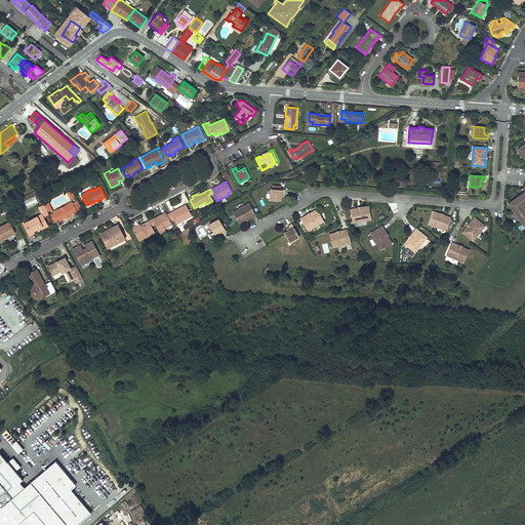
[(271,189),(270,200),(280,201),(281,196),(281,194),(283,194),(285,194),(285,190),(271,189)]
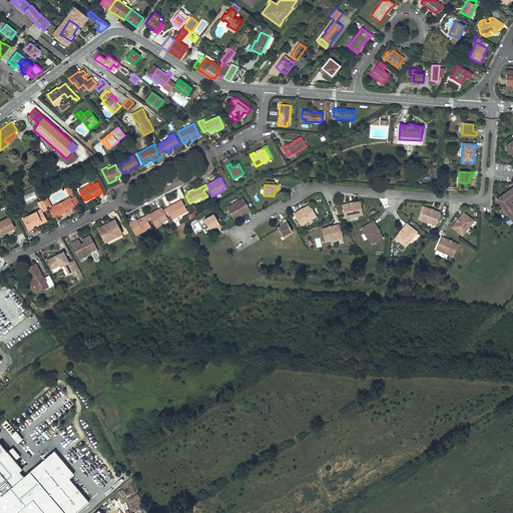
[(501,201),(500,202),(511,218),(512,217),(512,204),(510,200),(509,199),(510,198),(511,200),(512,198),(512,187),(512,188),(511,188),(498,197),(501,201)]
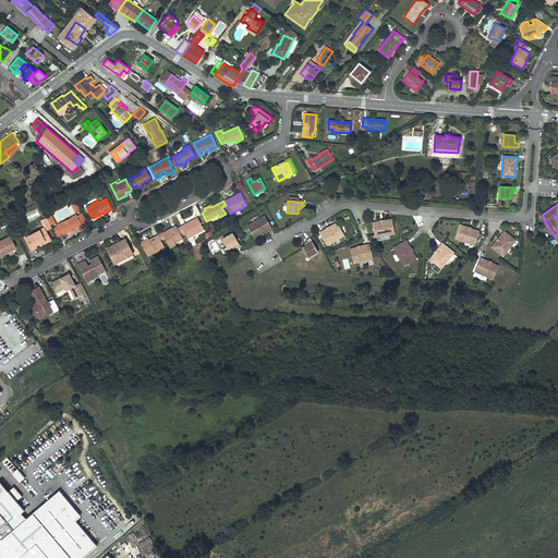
[(57,226),(52,229),(57,237),(61,234),(62,235),(82,225),(82,223),(86,221),(82,213),(77,216),(76,215),(57,225),(57,226)]
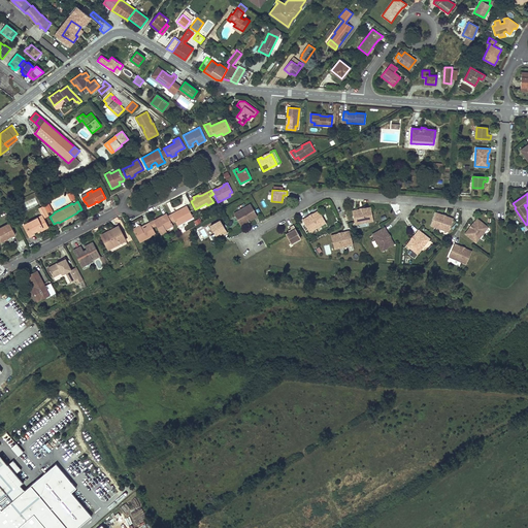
[(234,213),(240,225),(244,223),(243,222),(253,217),(254,218),(257,216),(251,204),(234,213)]
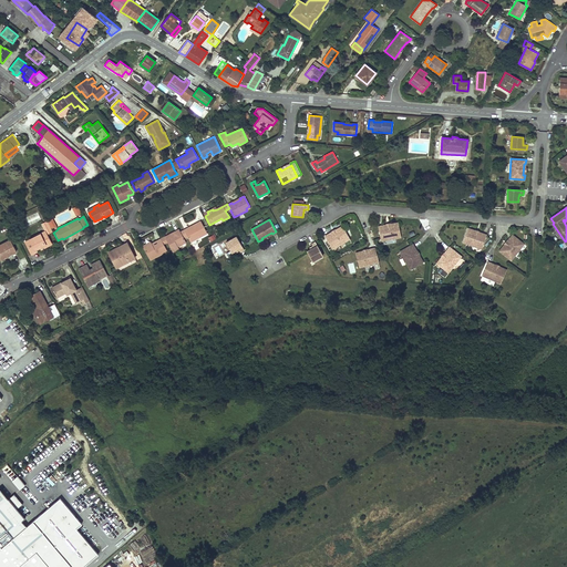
[(188,227),(184,229),(188,237),(191,241),(204,235),(203,234),(206,232),(200,220),(196,223),(197,225),(189,228),(188,227)]
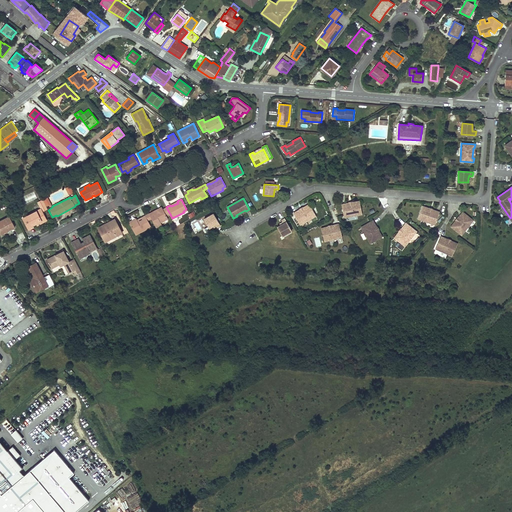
[(46,206),(43,200),(37,203),(41,209),(36,211),(38,214),(42,212),(47,209),(46,206)]
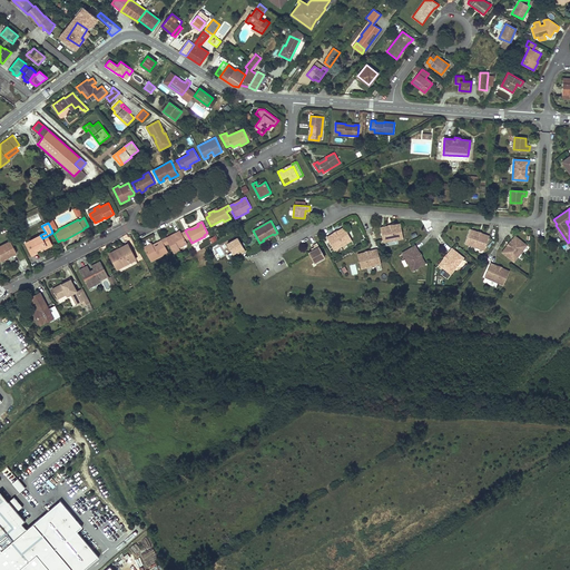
[(385,226),(380,227),(383,242),(403,238),(401,224),(395,225),(396,226),(385,228),(385,226)]
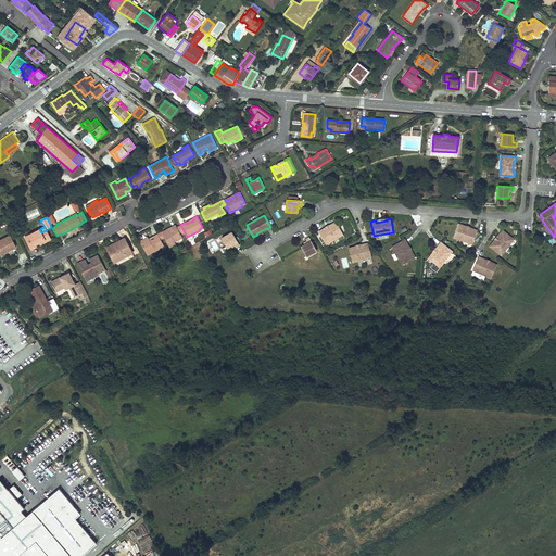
[(323,229),(318,231),(326,244),(343,234),(336,222),(332,224),(332,225),(324,230),(323,229)]
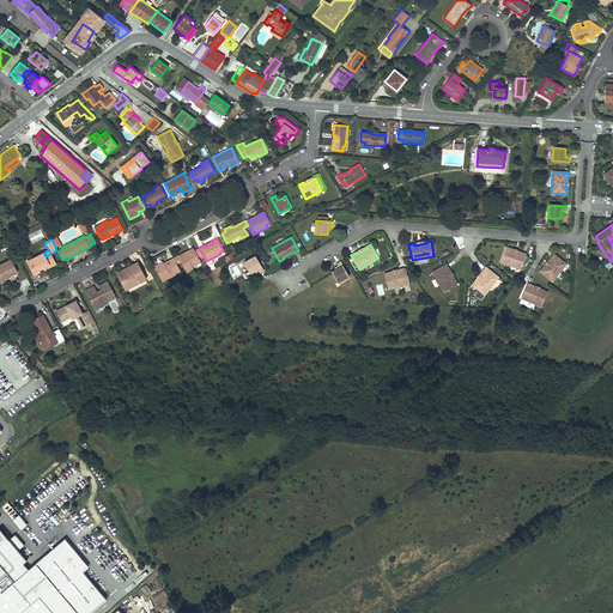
[(510,248),(505,247),(501,261),(521,269),(526,254),(521,253),(521,254),(509,250),(510,248)]
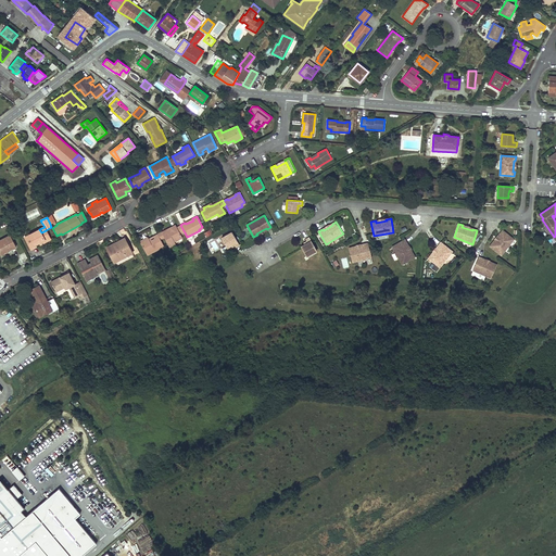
[(171,227),(162,232),(164,237),(169,247),(175,243),(174,241),(182,238),(180,235),(185,232),(180,225),(177,227),(176,226),(173,228),(173,229),(172,230),(171,227)]
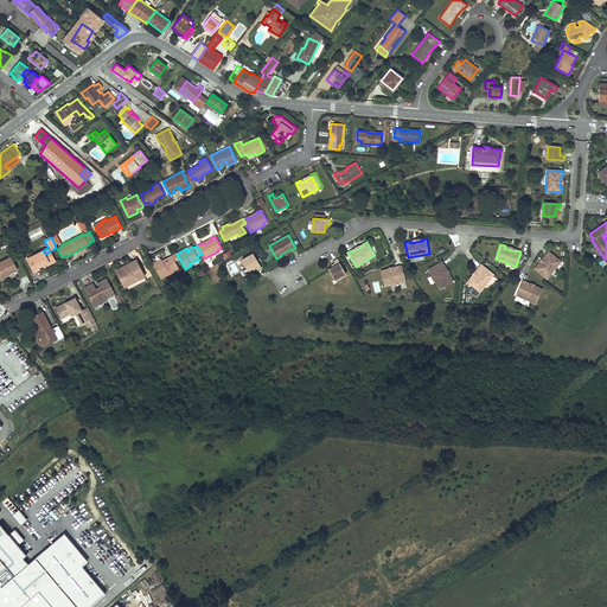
[(43,250),(27,259),(34,272),(39,269),(38,267),(43,264),(46,263),(48,264),(55,261),(50,251),(45,254),(43,250)]
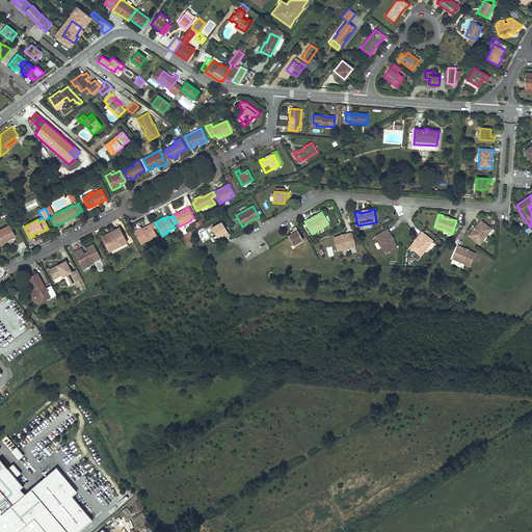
[(472,232),(469,235),(479,244),(491,229),(481,220),(478,223),(479,224),(473,233),(472,232)]
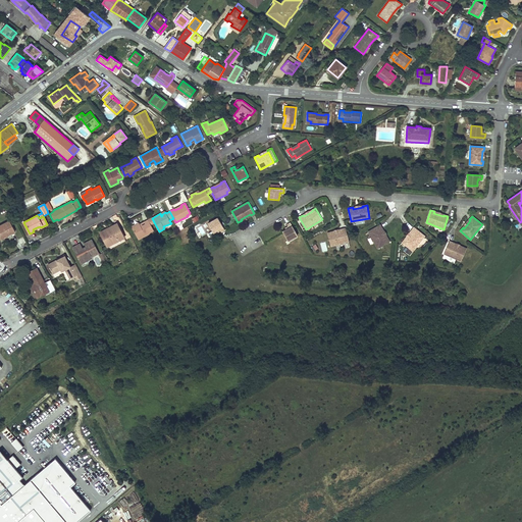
[(208,223),(213,232),(217,230),(219,228),(220,230),(221,232),(225,230),(217,217),(208,223)]
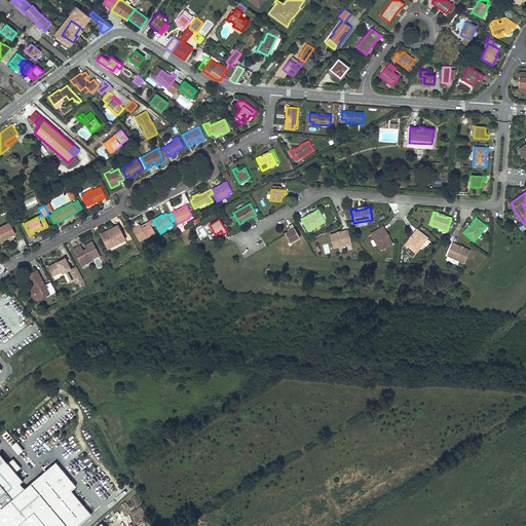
[(9,222),(0,226),(0,240),(15,233),(9,222)]
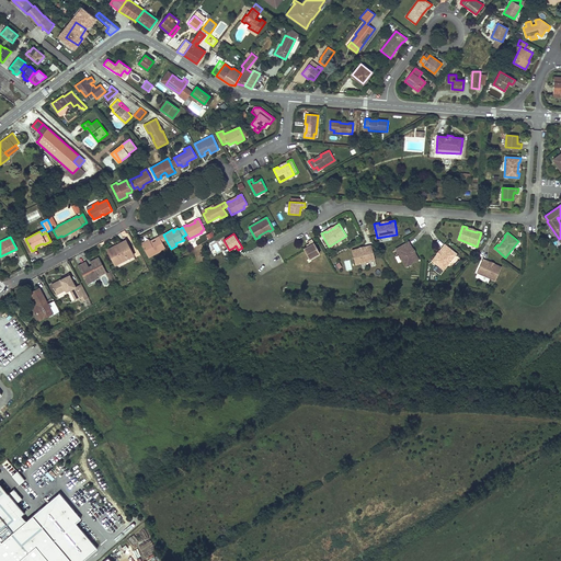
[(161,241),(159,237),(155,239),(156,240),(150,243),(150,241),(149,239),(140,243),(148,258),(165,249),(161,241)]
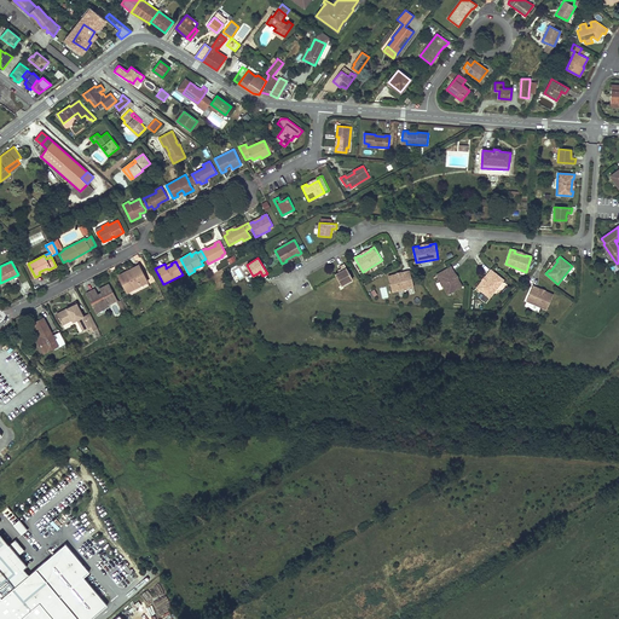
[(340,272),(335,275),(341,285),(353,279),(345,264),(340,266),(341,268),(342,270),(340,272)]
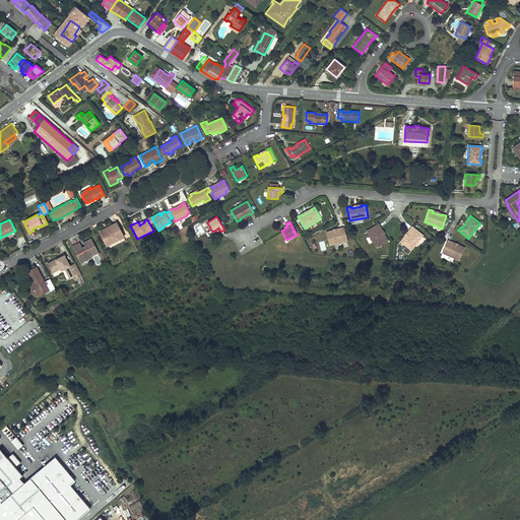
[(100,232),(107,245),(124,237),(117,222),(108,228),(108,229),(106,230),(105,229),(100,232)]
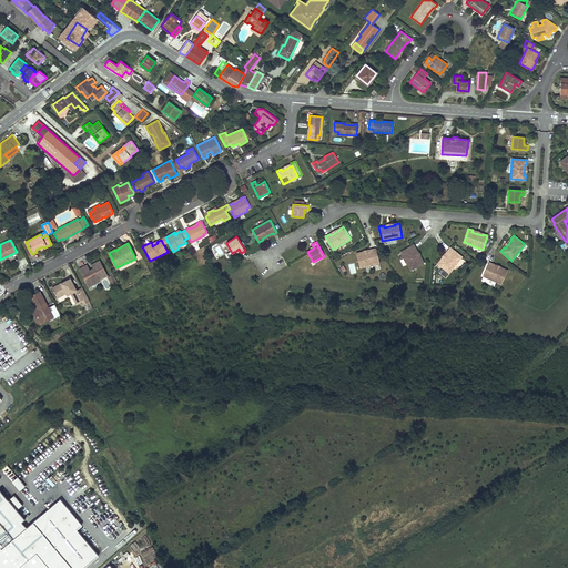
[(401,252),(411,270),(424,262),(422,259),(419,259),(414,250),(416,249),(414,244),(401,252)]
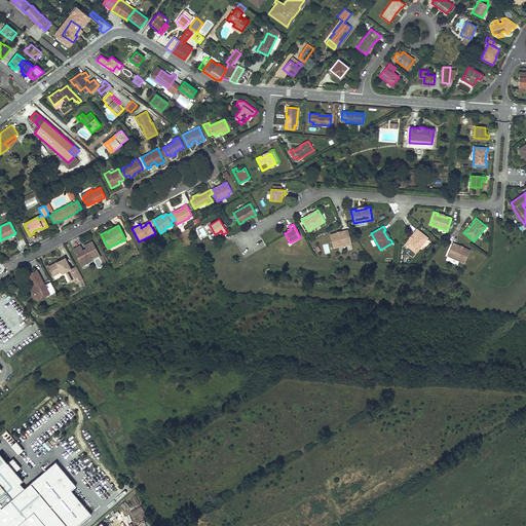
[(408,240),(405,243),(416,253),(427,237),(417,229),(414,232),(415,233),(409,241),(408,240)]
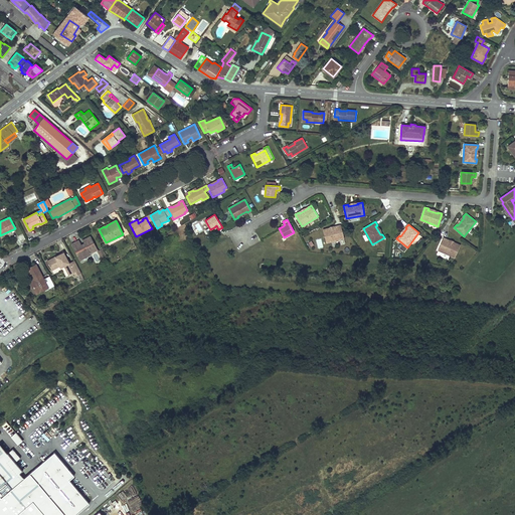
[(327,228),(323,229),(326,242),(344,237),(341,225),(337,226),(337,227),(327,230),(327,228)]
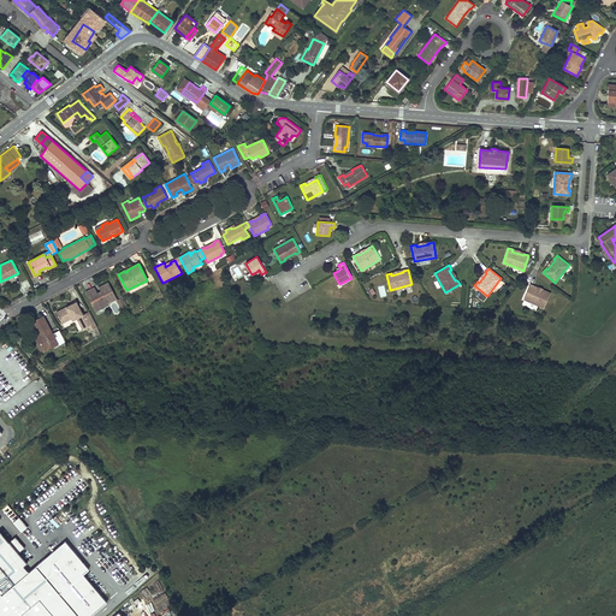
[(94,288),(86,292),(96,312),(108,304),(108,303),(117,298),(108,283),(99,288),(101,291),(102,294),(99,295),(98,292),(94,288)]
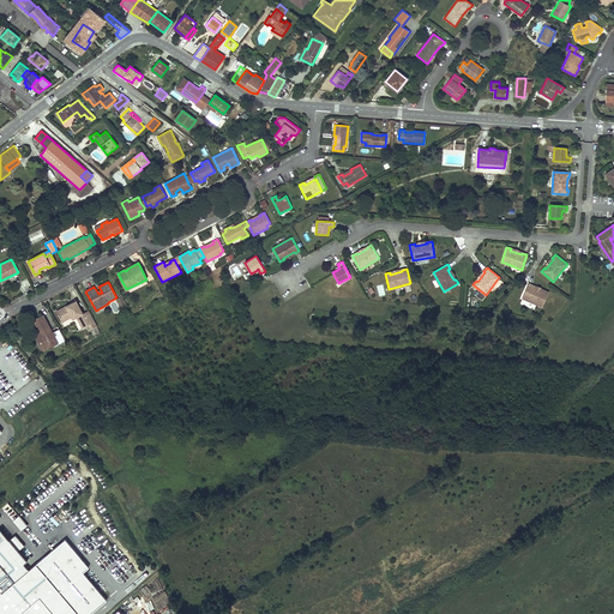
[(529,283),(522,298),(542,307),(548,293),(545,290),(543,292),(533,287),(533,286),(529,283)]
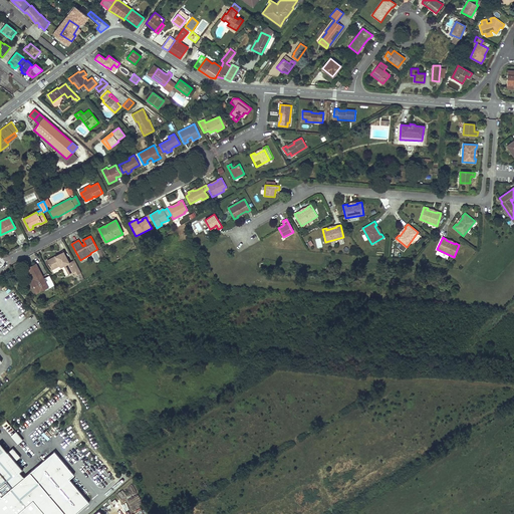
[(81,272),(74,260),(69,263),(63,252),(47,260),(52,269),(60,265),(60,264),(62,263),(64,265),(69,274),(74,272),(75,275),(81,272)]
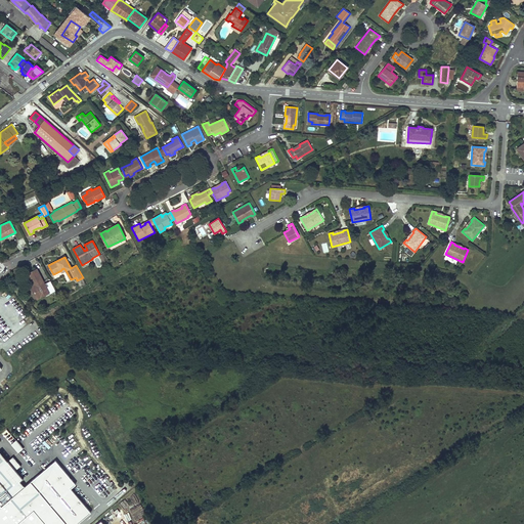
[(56,292),(50,280),(44,284),(37,269),(30,272),(38,288),(34,290),(39,299),(49,293),(50,295),(54,293),(56,292)]
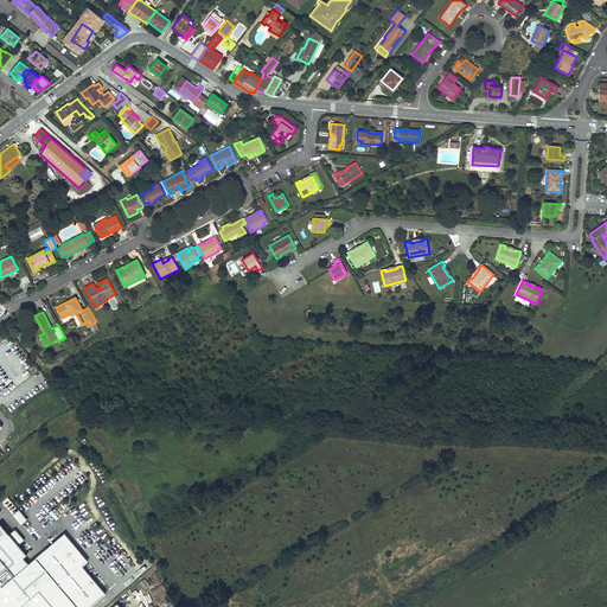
[(44,333),(34,315),(32,317),(39,330),(36,332),(43,346),(45,346),(39,336),(44,333)]
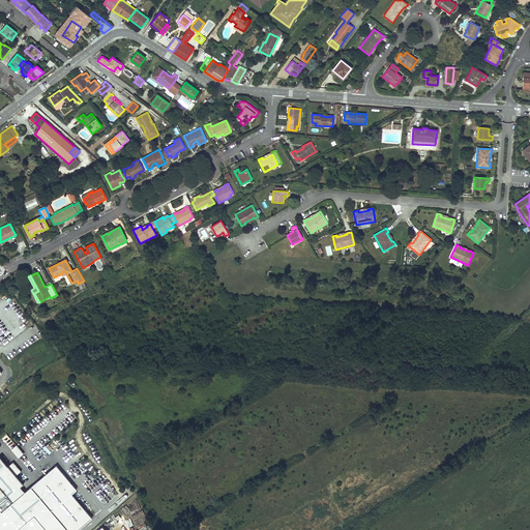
[(40,448),(47,455),(51,451),(45,444),(40,448)]
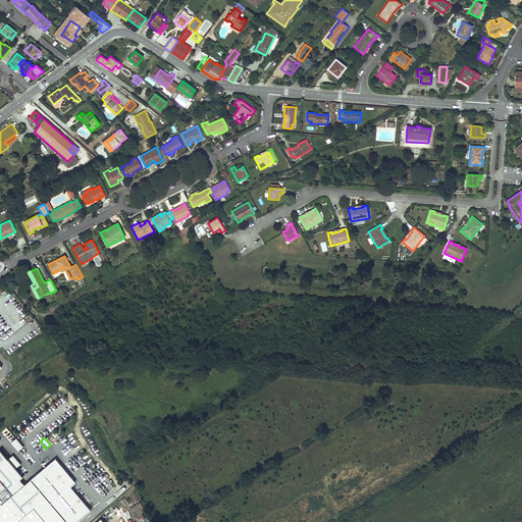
[(22,449),(15,439),(9,445),(17,453),(22,449)]
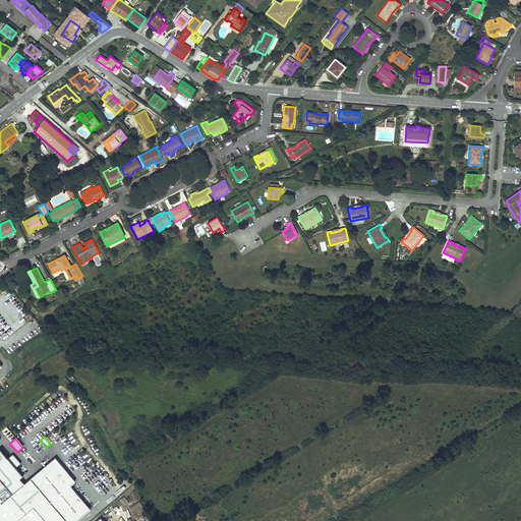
[(0,520),(77,520),(91,510),(69,486),(74,482),(54,459),(23,485),(19,480),(22,477),(15,469),(20,465),(12,455),(7,460),(0,451),(0,520)]
